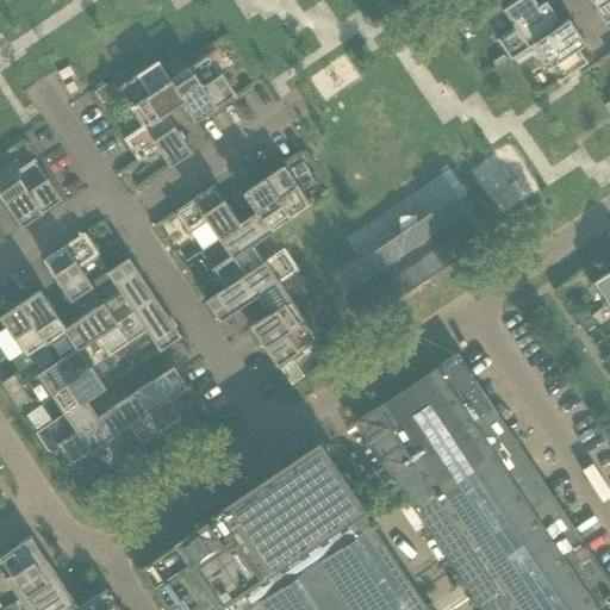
[(561,24),(545,1),(537,6),(533,0),(517,0),(502,11),(515,29),(498,39),(497,41),(509,58),(561,24)]
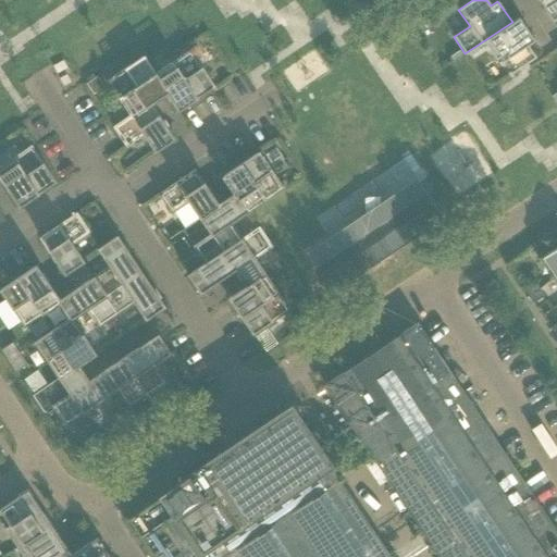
[(556,0),(537,0),(552,21),(556,16),(556,0)]
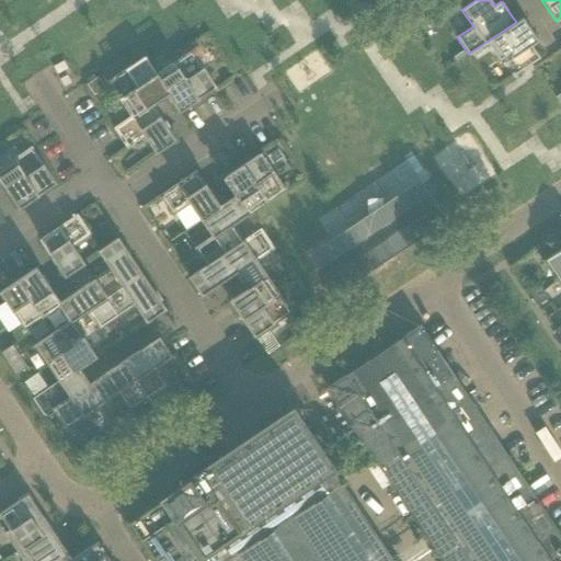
[(538,41),(523,18),(516,22),(468,54),(469,56),(471,55),(481,48),(488,44),(500,60),(504,57),(515,73),(539,58),(531,45),(538,41)]
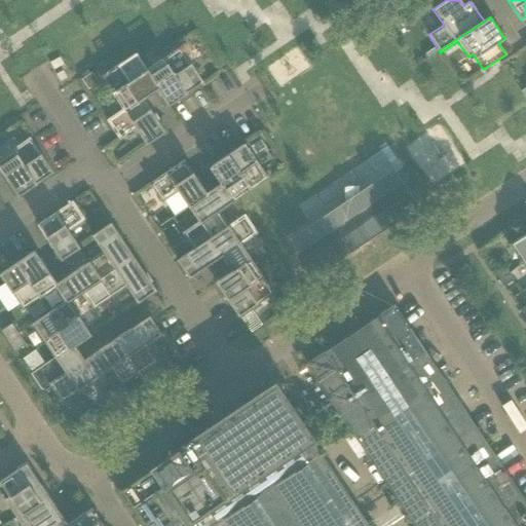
[(445,54),(453,48),(451,45),(442,51),(445,54)]
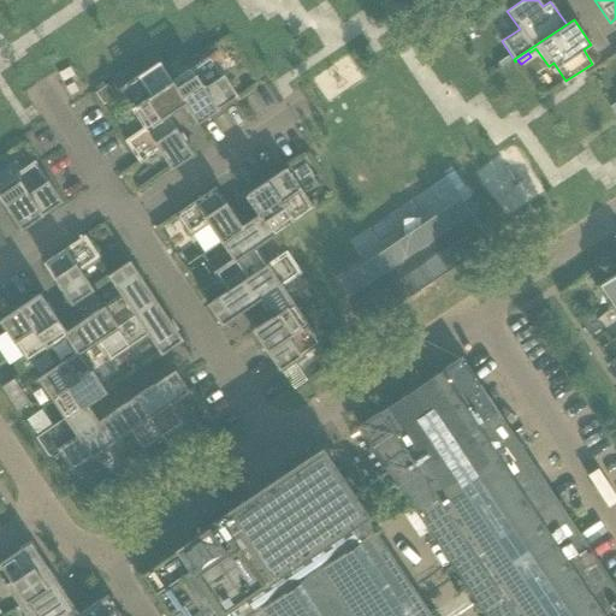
[(197,123),(237,96),(211,57),(172,82),(185,102),(184,104),(197,123)]
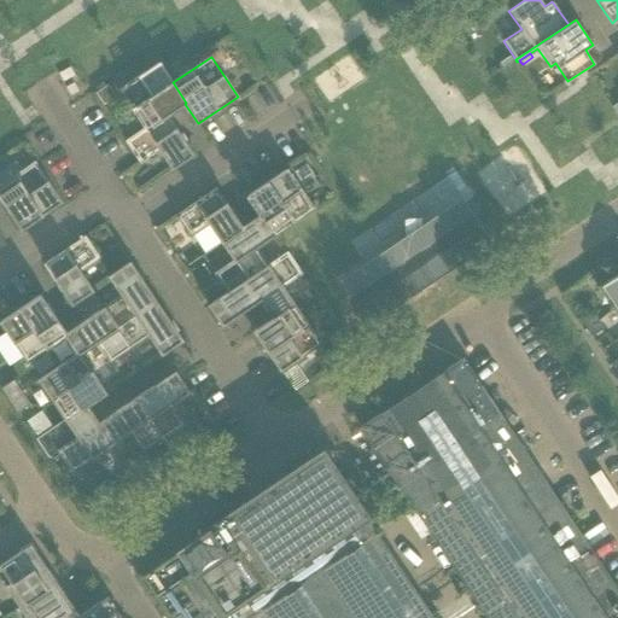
[(502,66),(512,60),(509,57),(500,63),(502,66)]
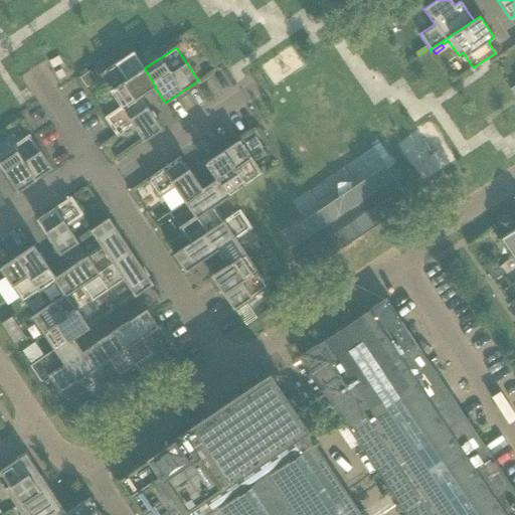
[(100,75),(121,107),(122,109),(140,97),(154,87),(155,86),(144,68),(133,52),(100,75)]
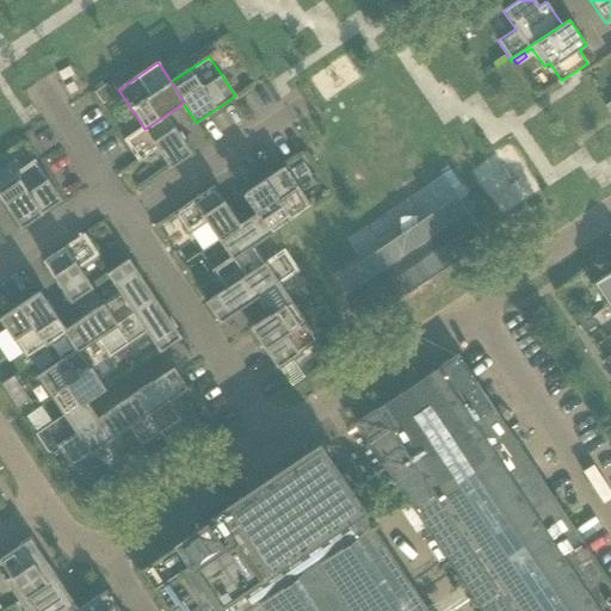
[(103,104),(115,96),(106,84),(94,92),(103,104)]
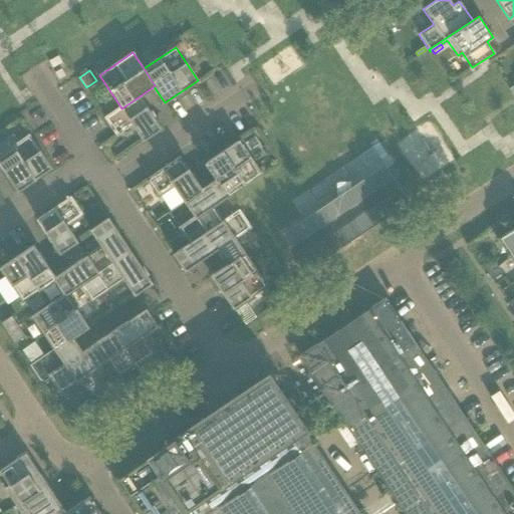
[(133,124),(144,141),(161,129),(140,96),(121,108),(120,106),(104,117),(116,135),(133,124)]
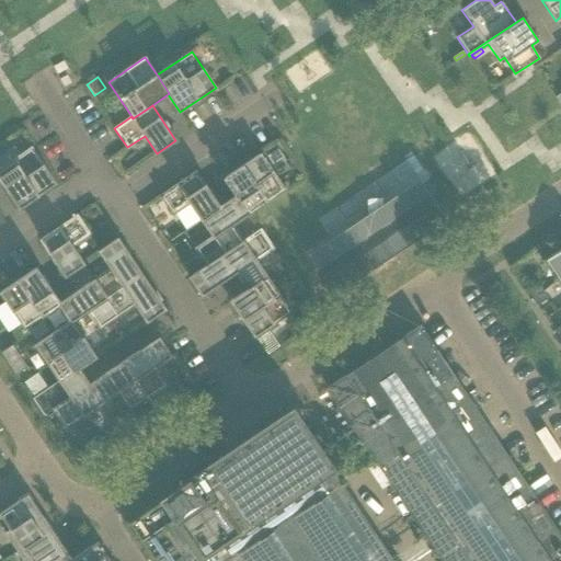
[(0,164),(1,168),(0,168),(0,179),(20,208),(56,184),(32,148),(31,148),(21,156),(14,146),(0,155),(0,164)]
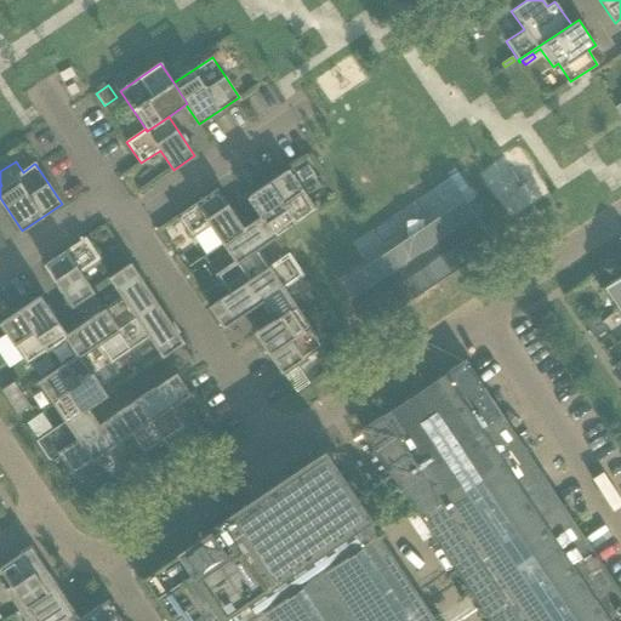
[(288,170),(248,198),(261,217),(275,238),(315,211),(288,170)]
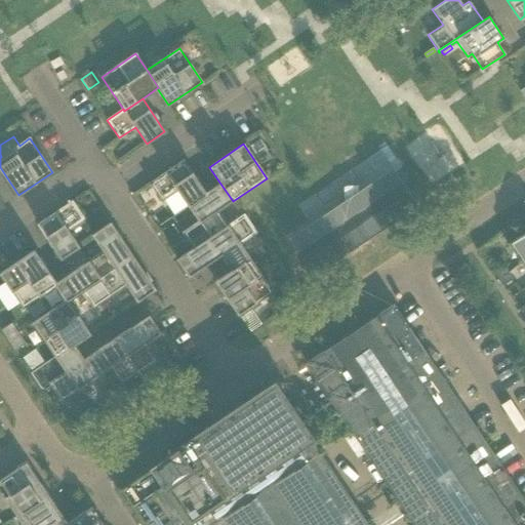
[(285,236),(283,237),(307,271),(328,256),(368,229),(413,199),(395,172),(399,170),(402,168),(387,146),(297,206),(301,213),(307,220),(285,236)]
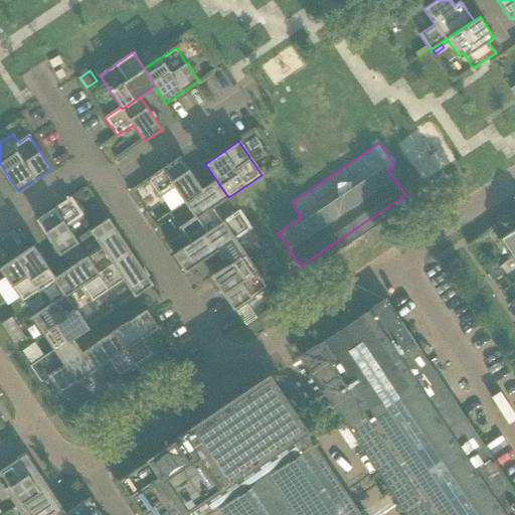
[(180,157),(147,180),(158,197),(161,195),(171,210),(184,201),(201,189),(180,157)]
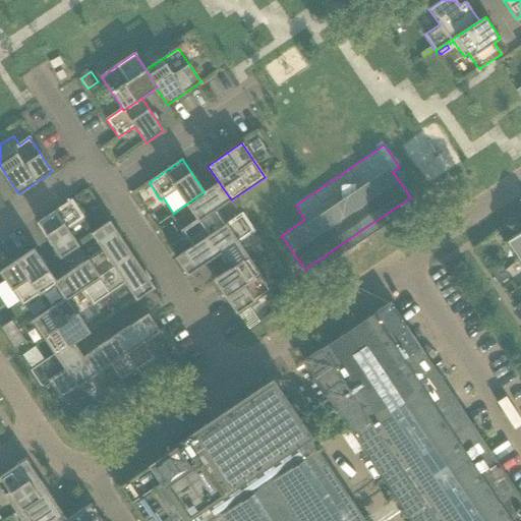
[(186,204),(197,220),(209,236),(226,224),(216,210),(231,199),(219,182),(204,191),(186,204)]
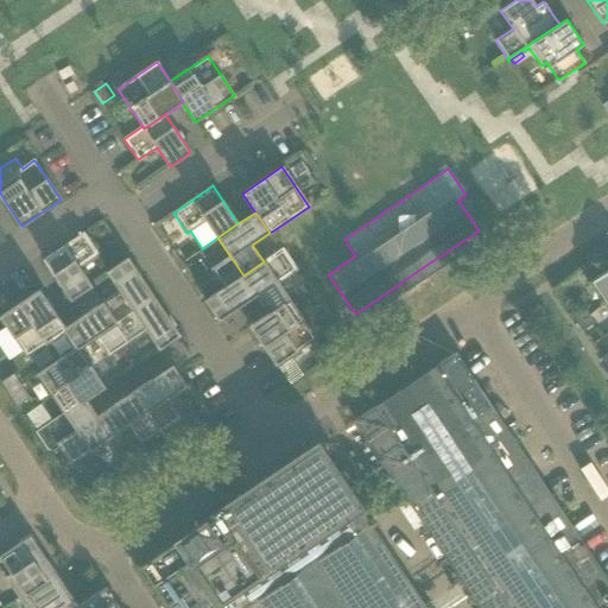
[(83,234),(44,260),(70,299),(90,286),(78,266),(97,254),(83,234)]
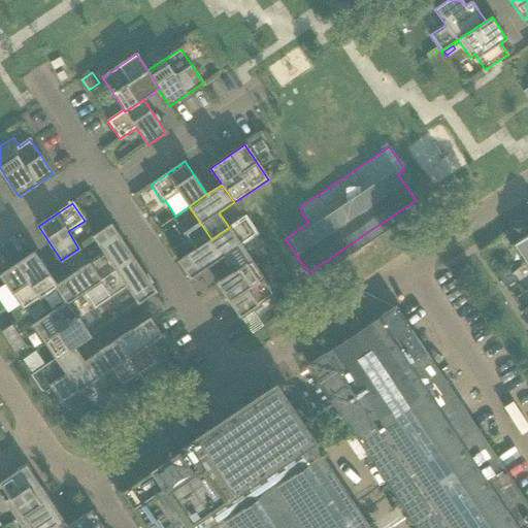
[(245,216),(229,227),(211,239),(223,257),(233,272),(251,260),(240,245),(257,234),(245,216)]
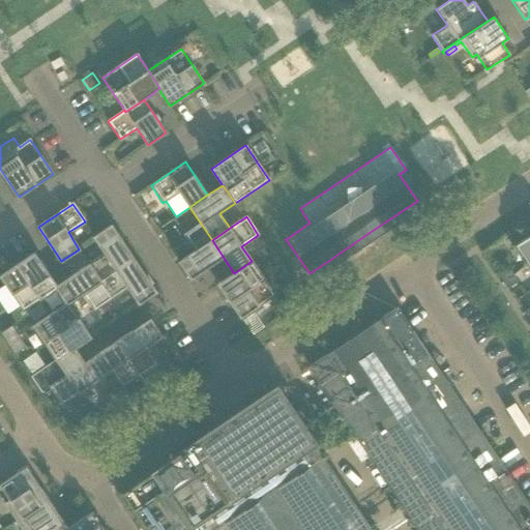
[(179,262),(190,281),(224,258),(212,240),(201,224),(184,235),(195,252),(179,262)]
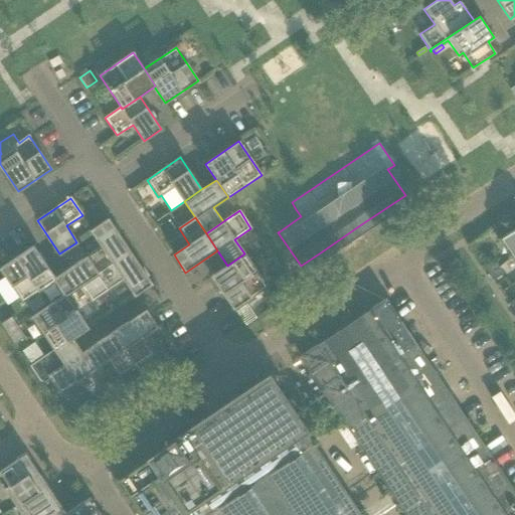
[(108,219),(91,230),(102,246),(86,258),(97,274),(130,251),(108,219)]
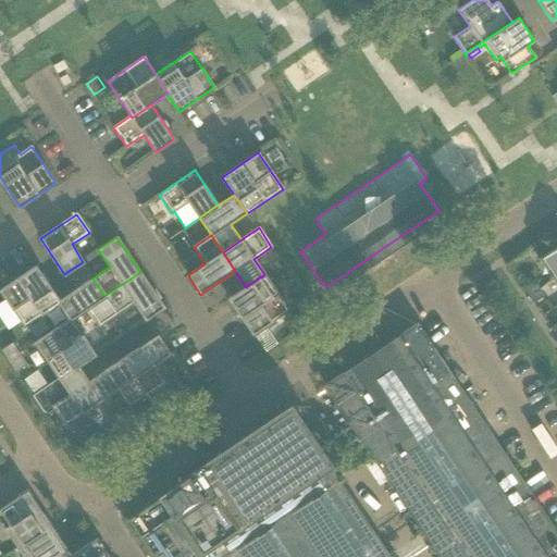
[(556,275),(556,247),(542,258),(555,277),(556,275)]
